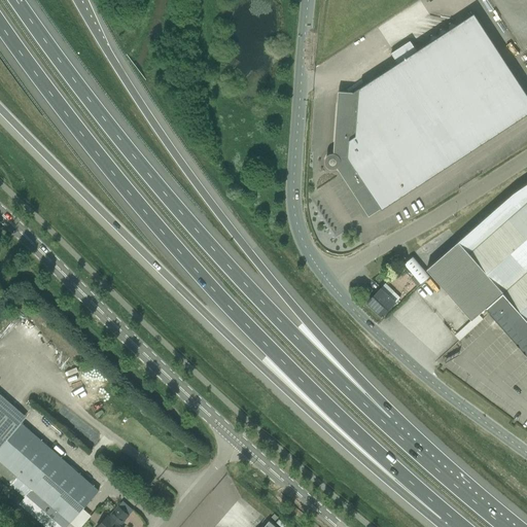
[(337,168),(337,167),(338,167),(369,214),(380,208),(381,210),(526,114),(526,95),(473,13),(456,25),(456,24),(450,23),(448,30),(441,29),(438,36),(431,34),(429,42),(417,50),(410,41),(391,54),(397,63),(352,93),(338,92),(337,112),(338,112),(335,154),(332,154),(331,154),(330,154),(329,154),(328,155),(327,155),(327,156),(326,157),(326,159),(325,160),(325,161),(326,161),(327,165),(327,166),(327,167),(328,167),(329,168),(330,168),(331,168),(332,169),(334,169),(335,168),(336,168),(337,168)]
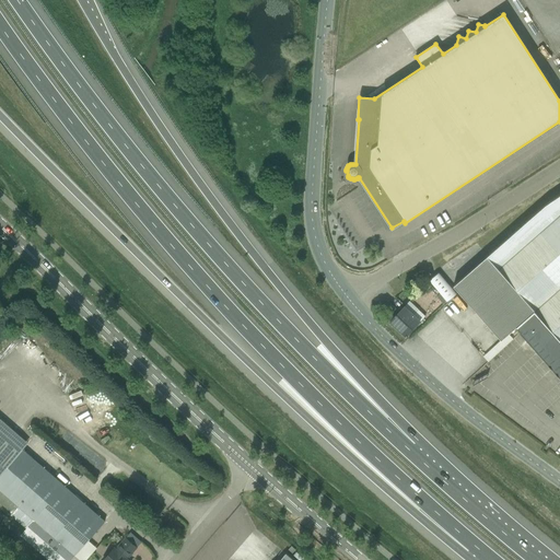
[(521,331),(559,376),(559,195),(545,206),(453,286),(501,340),(516,327),(521,331)]
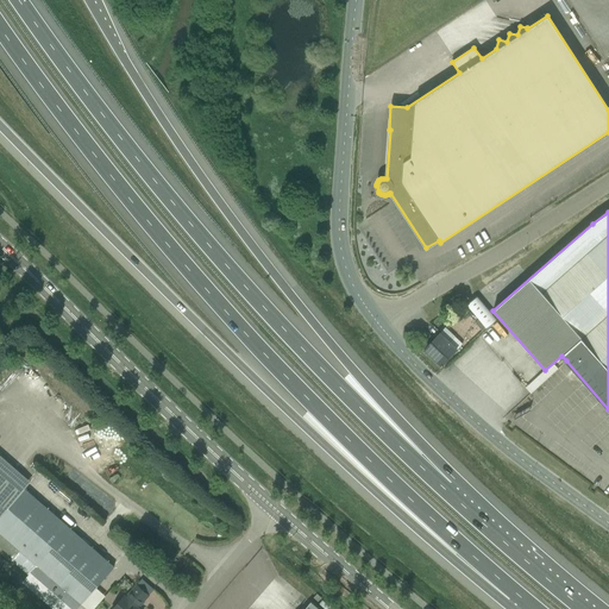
[(477,297),(468,306),(485,328),(496,320),(477,297)]
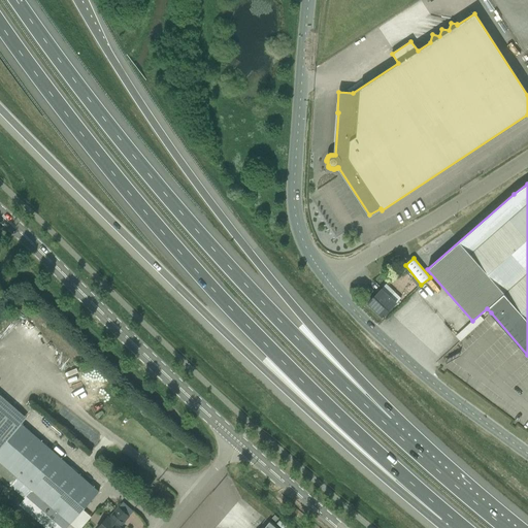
[(382,317),(383,319),(397,302),(382,289),(374,297),(373,296),(372,298),(367,303),(367,304),(368,304),(382,317)]
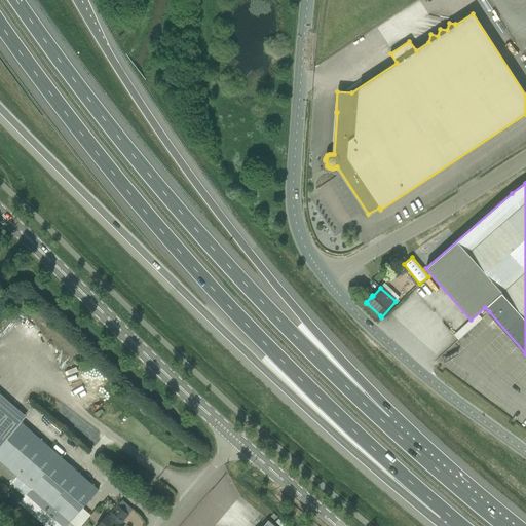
[(483,309),(454,335),(458,340),(487,314),(483,309)]
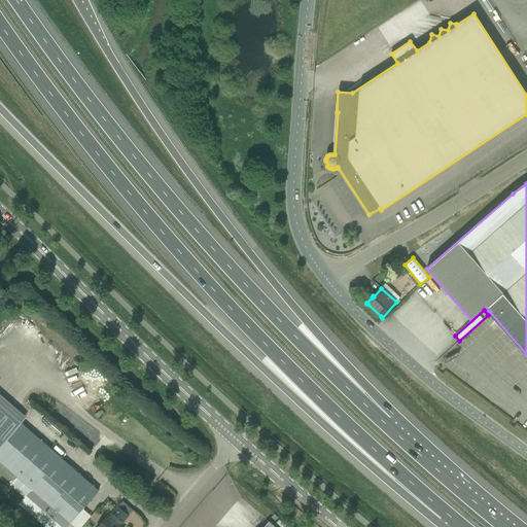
[(0,403),(0,472),(26,495),(20,503),(45,526),(67,526),(99,491),(0,403)]
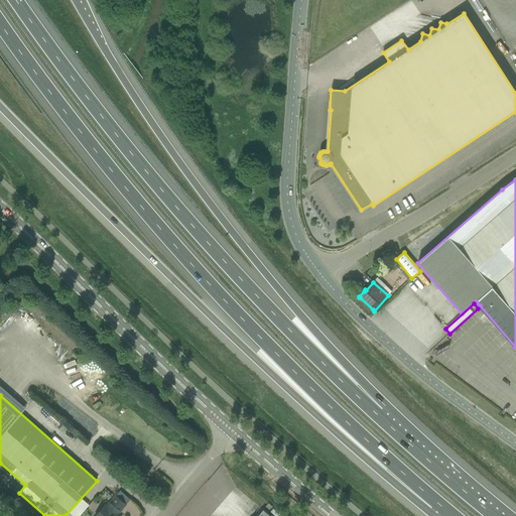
[(124,477),(129,473),(125,469),(120,473),(124,477)]
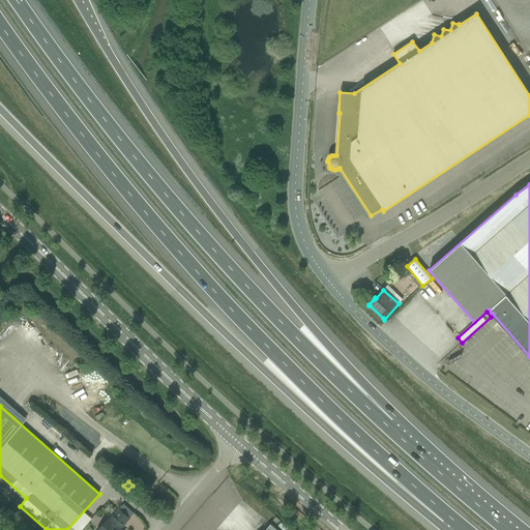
[(98,529),(120,529),(129,519),(119,509),(110,521),(108,519),(98,529)]
